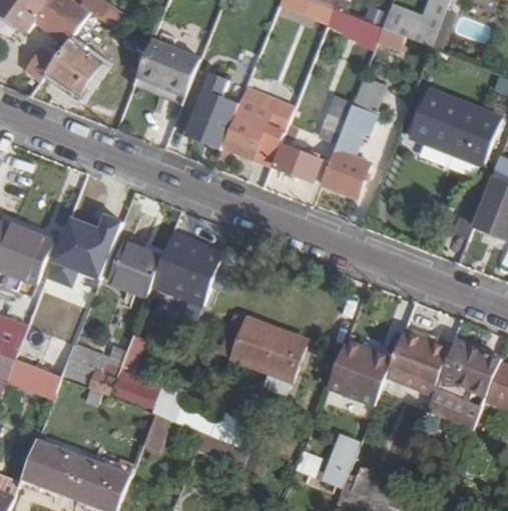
[(66,43),(67,40),(68,41),(87,12),(77,5),(70,0),(0,0),(0,16),(25,33),(34,21),(66,43)]
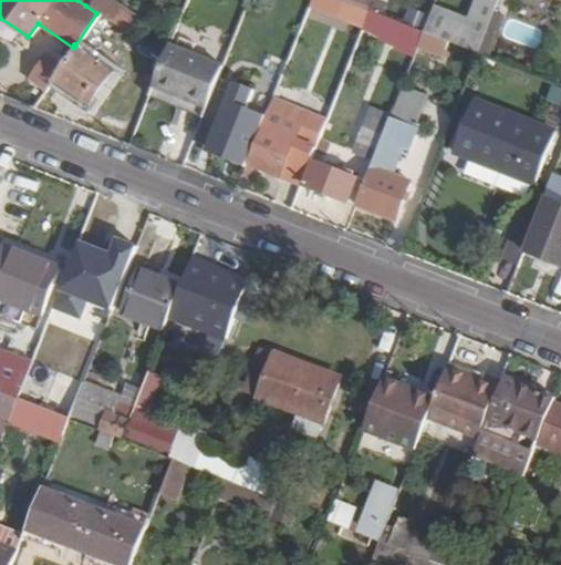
[(90,0),(85,6),(96,13),(124,32),(134,18),(108,0),(90,0)]
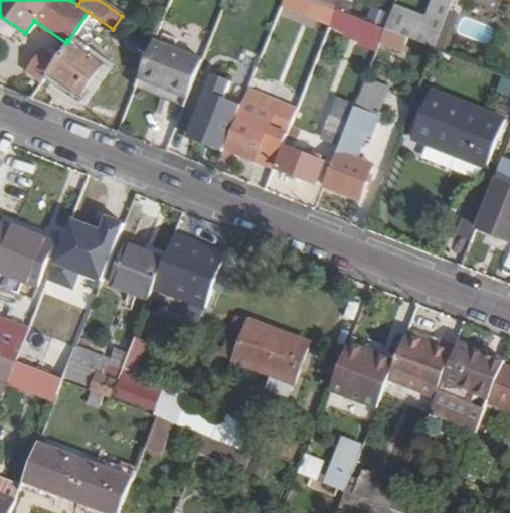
[(309,0),(303,13),(327,23),(332,9),(311,0),(309,0)]
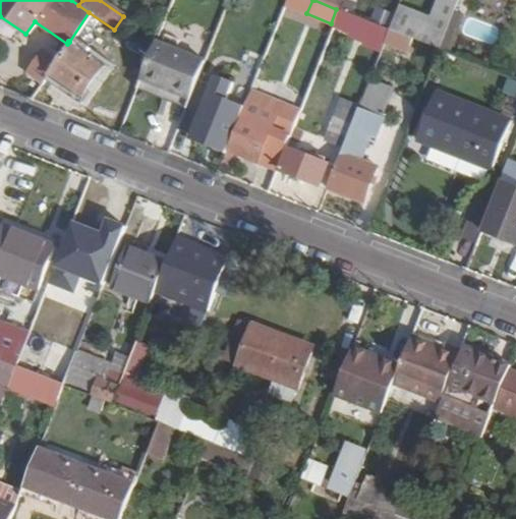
[(432,0),(426,14),(396,3),(387,27),(410,38),(436,48),(442,33),(453,0),(432,0)]
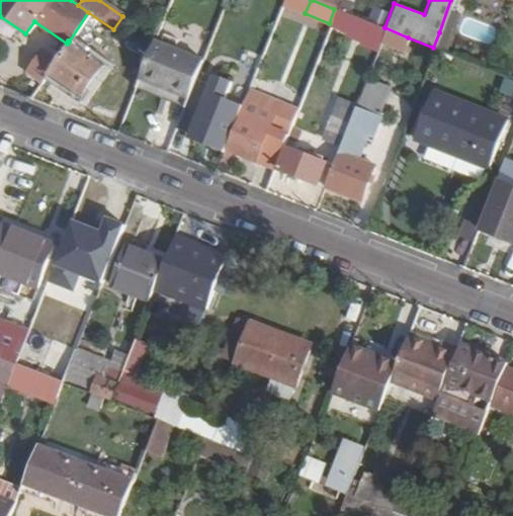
[(329,23),(328,26),(377,45),(385,27),(334,9),(329,23)]
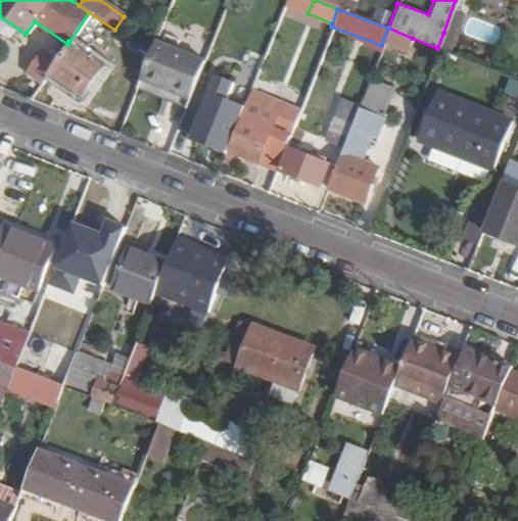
[(463,11),(455,37),(443,33),(437,48),(470,60),(479,37),(485,39),(492,22),(463,11)]
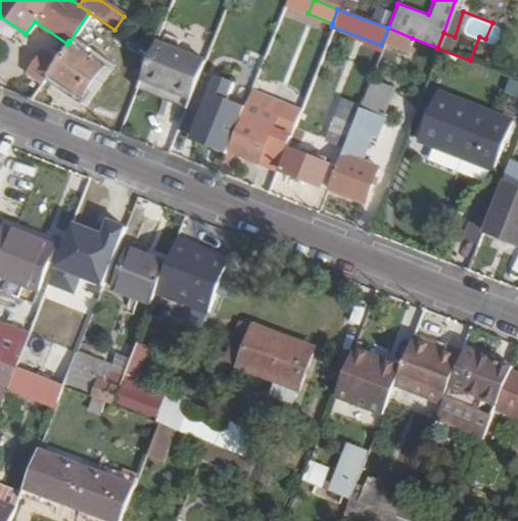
[(412,38),(388,28),(381,45),(406,54),(412,38)]
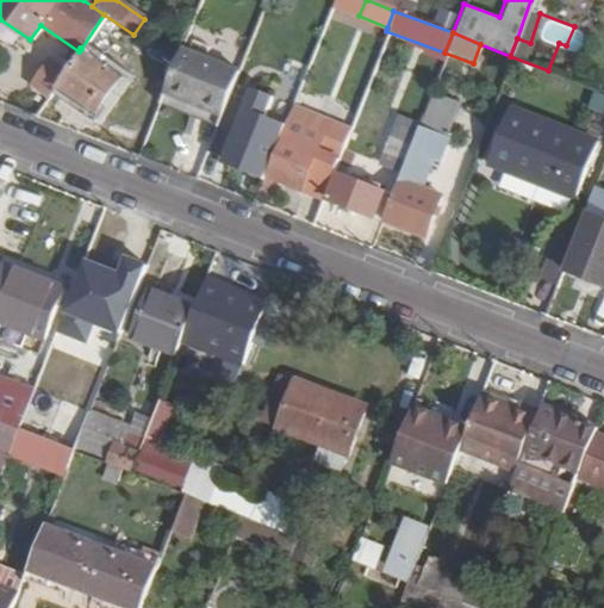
[(81,49),(80,48),(79,51),(64,72),(54,87),(93,113),(120,75),(81,49)]
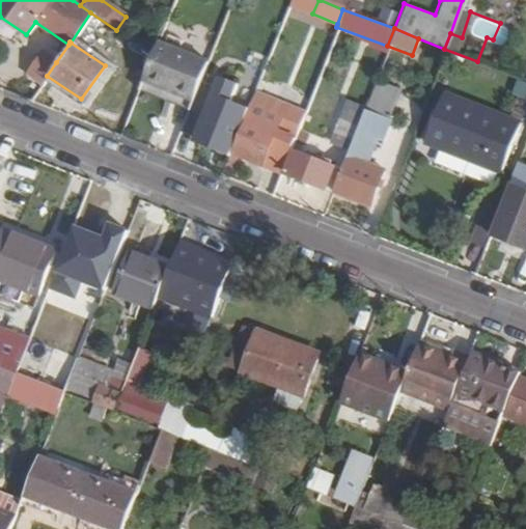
[(203,61),(154,42),(148,52),(137,79),(188,100),(203,61)]
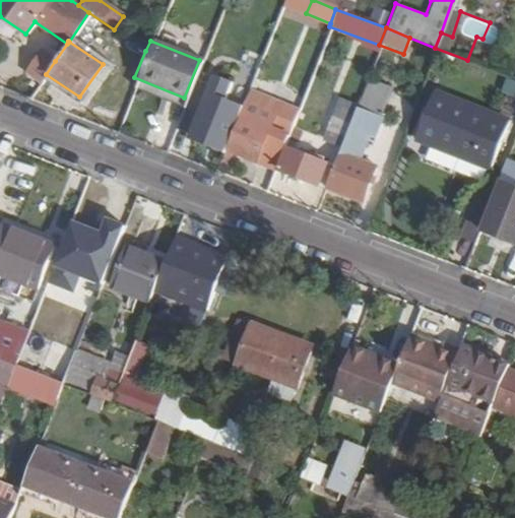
[(206,106),(194,136),(224,148),(243,100),(261,55),(242,48),(232,71),(230,70),(214,109),(206,106)]
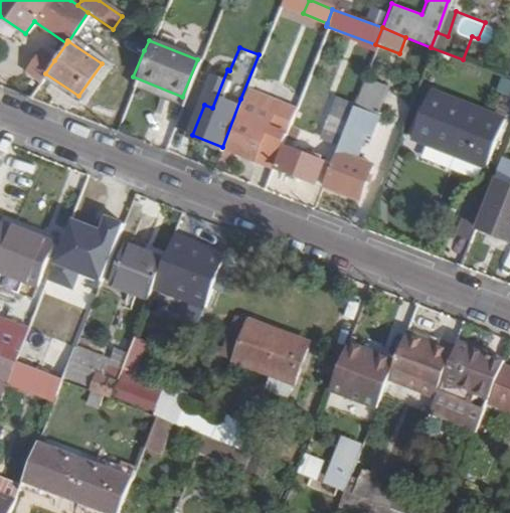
[(45,73),(54,60),(36,48),(21,68),(39,81),(45,73)]
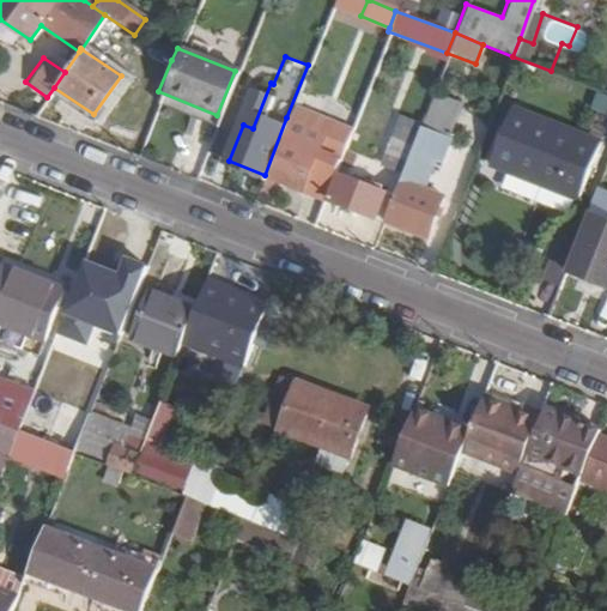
[(584,108),(606,115),(606,96),(592,90),(584,108)]
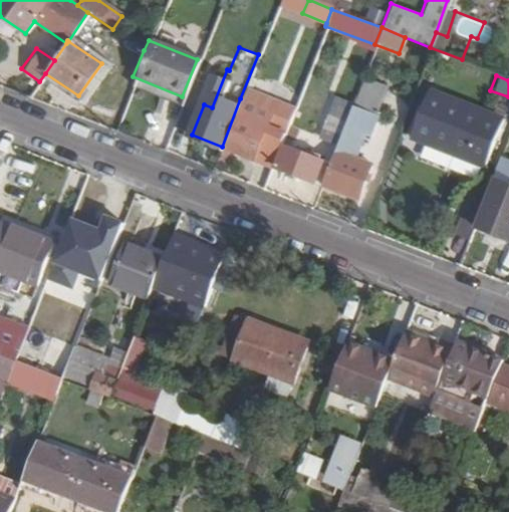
[(347,113),(334,147),(319,185),(355,199),(369,164),(352,157),(369,112),(382,85),(361,77),(350,105),(347,113)]
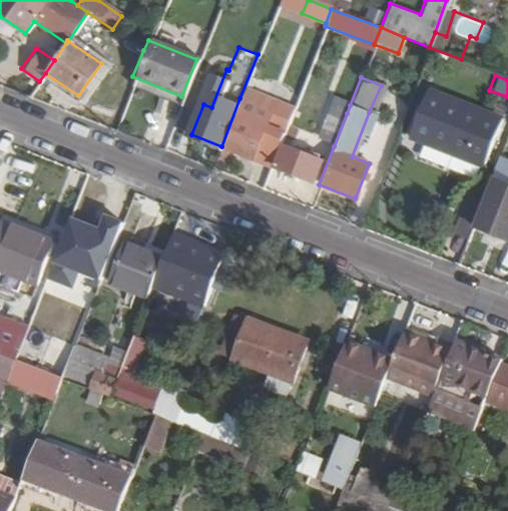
[(499,115),(426,88),(408,137),(481,165),(499,115)]
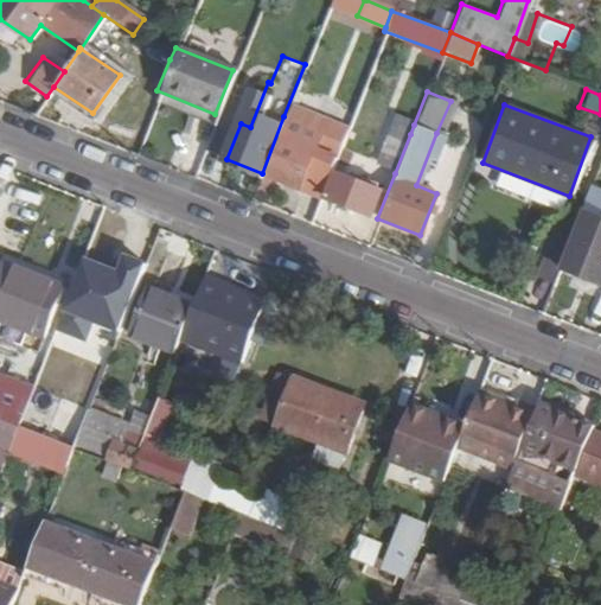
[(308,126),(283,116),(262,173),(261,174),(319,197),(328,171),(334,155),(301,142),(308,126)]
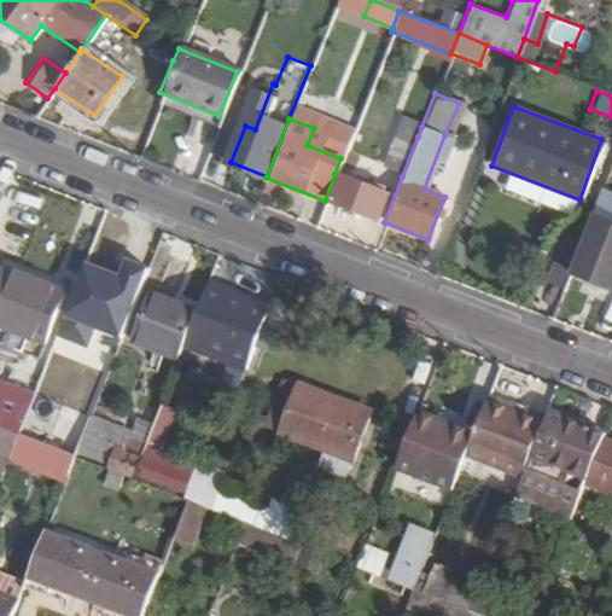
[(395,128),(380,167),(402,176),(418,137),(395,128)]
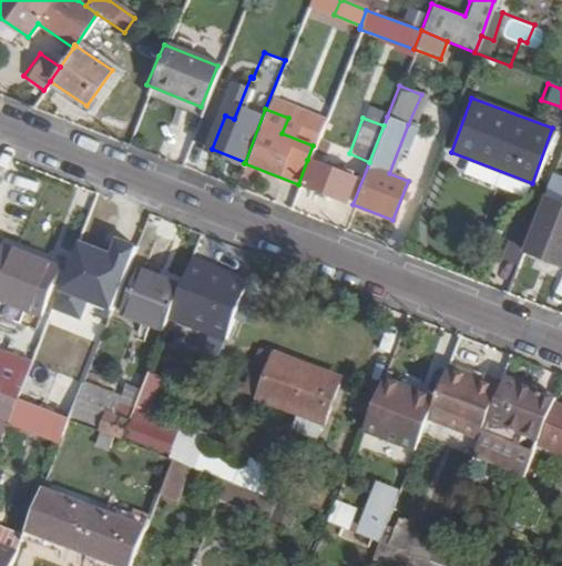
[(354,178),(307,160),(298,184),(345,202),(354,178)]
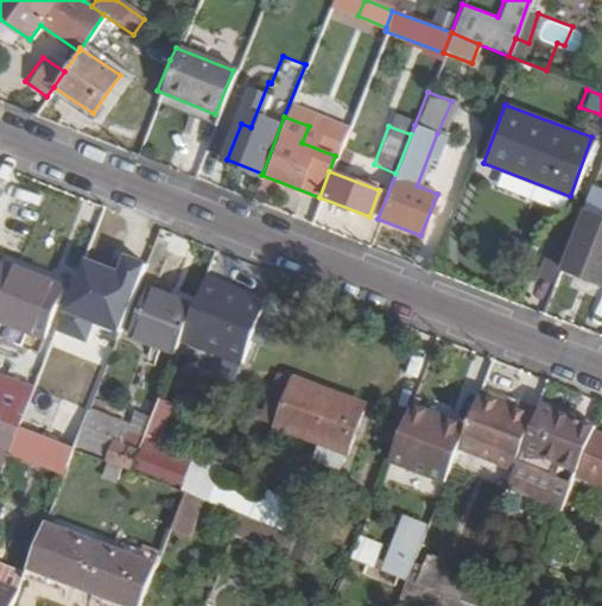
[(601,220),(580,212),(570,237),(551,283),(551,285),(595,303),(601,283),(601,220)]
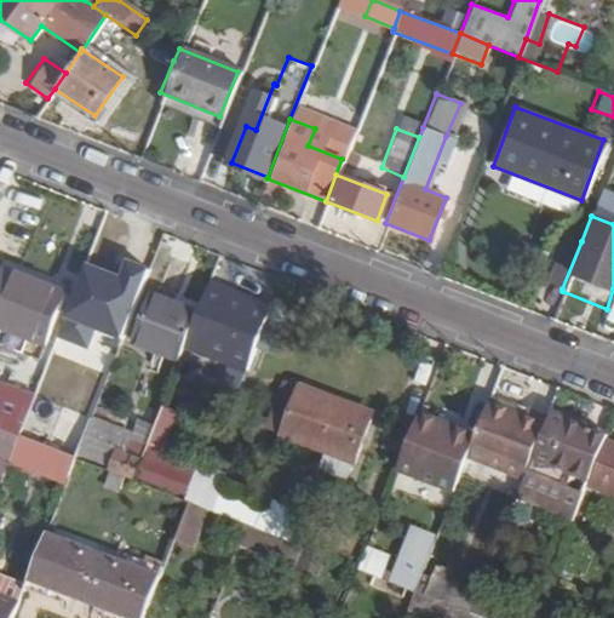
[(562,234),(544,281),(562,289),(581,241),(562,234)]
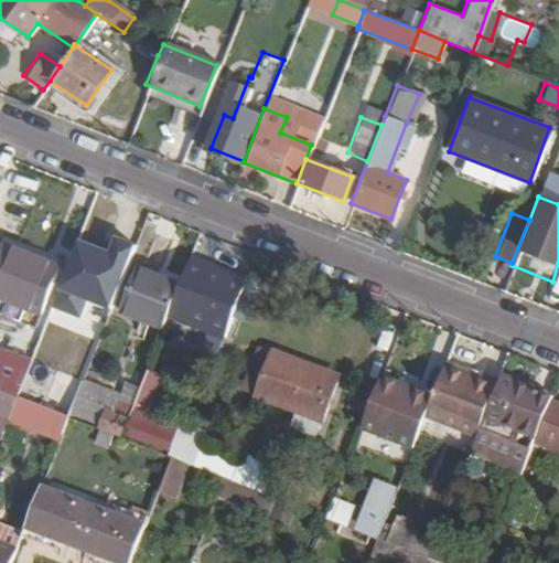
[(2,244),(0,250),(0,315),(17,321),(21,309),(36,315),(55,265),(2,244)]
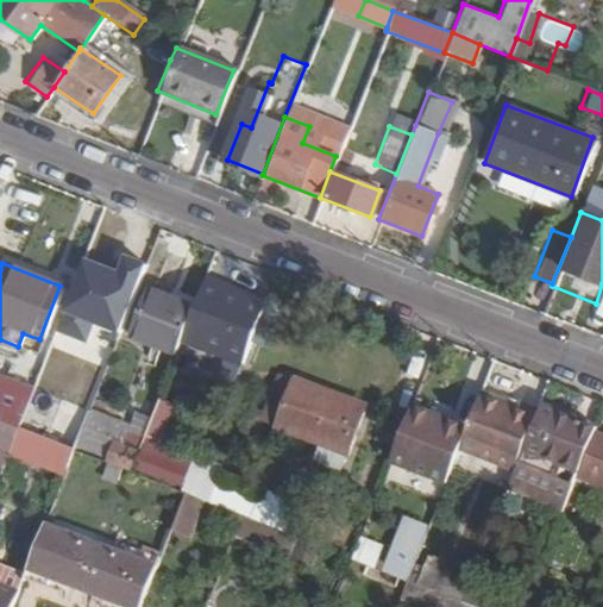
[(145,287),(126,337),(171,354),(190,304),(145,287)]
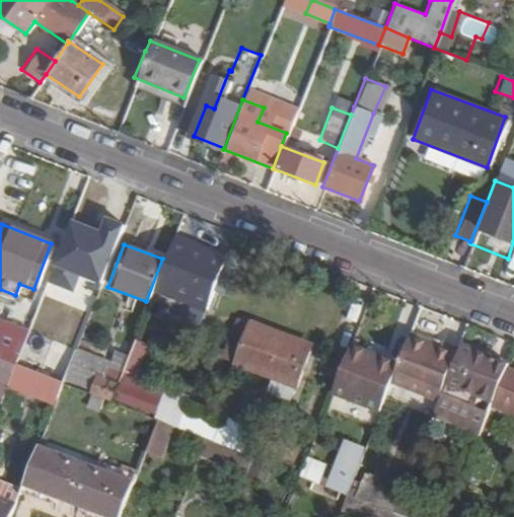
[(231,363),(246,321),(233,316),(218,357),(231,363)]
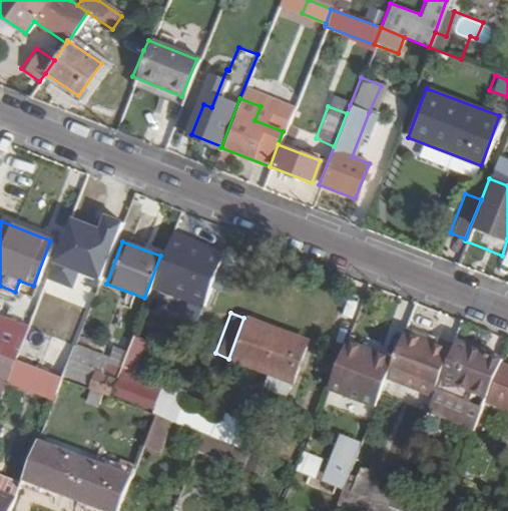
[(0,355),(12,361),(59,379),(60,375),(72,345),(0,317),(0,355)]
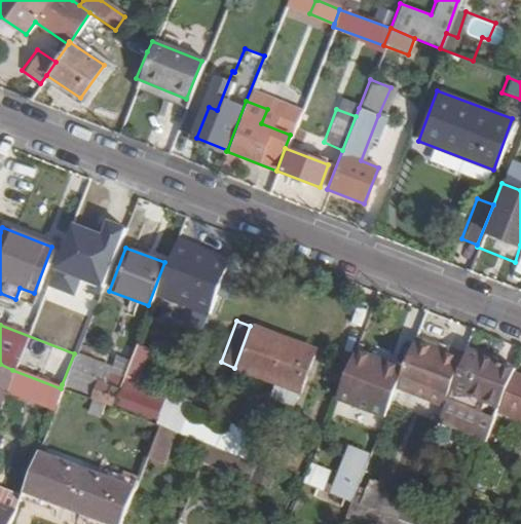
[(298,391),(312,352),(280,340),(282,337),(250,325),(250,326),(234,368),(275,383),(296,390),(298,391)]
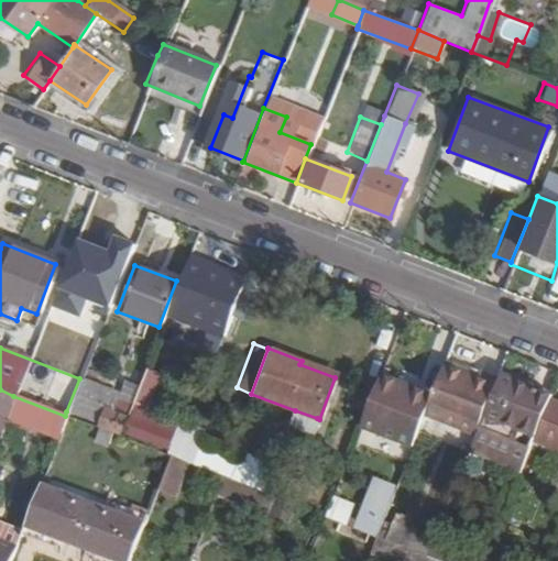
[(495,381),(442,361),(429,394),(422,415),(474,433),(481,415),(495,381)]
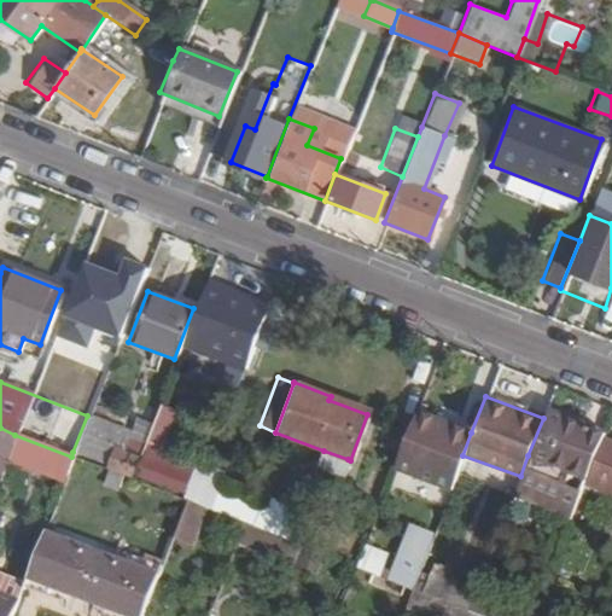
[(134,417),(145,420),(152,405),(141,400),(134,417)]
